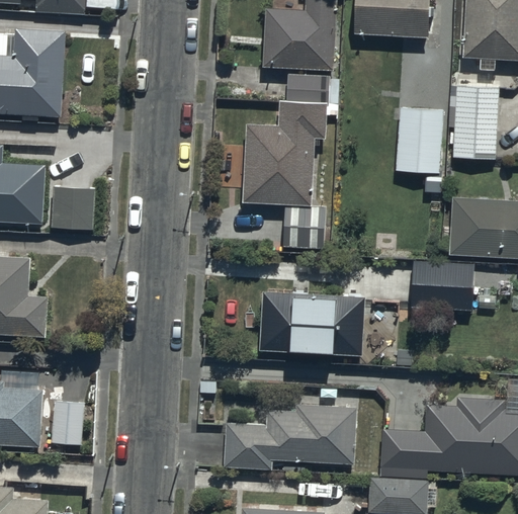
[(0,0),(0,1),(20,3),(19,0),(34,0),(34,12),(84,14),(84,0),(0,0)]
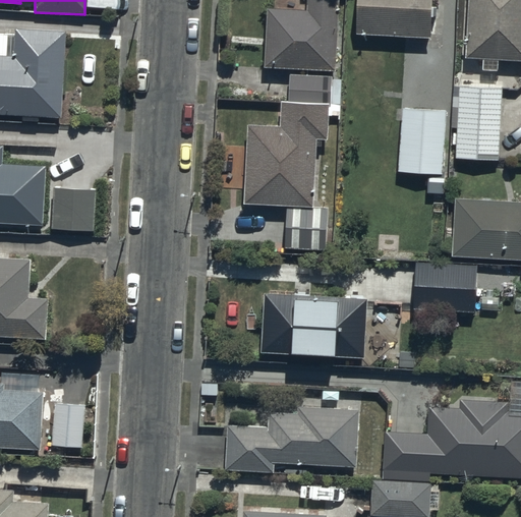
[(338,77),(343,0),(312,0),(311,15),(272,12),(268,72),(338,77)]
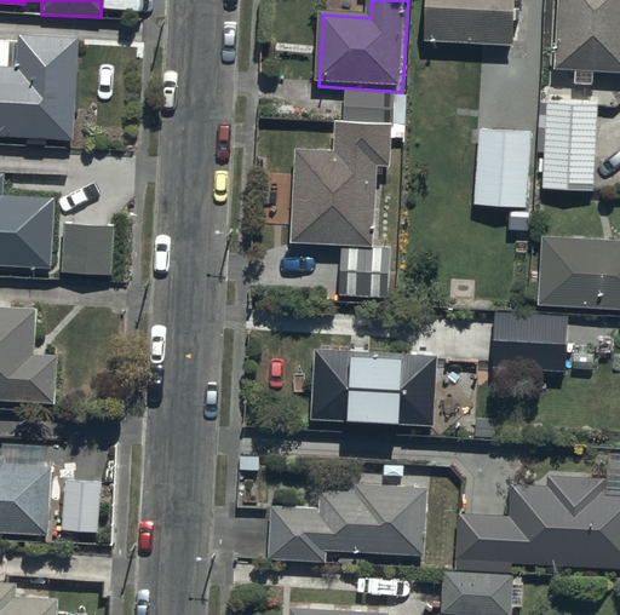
[(515,0),(428,0),(425,42),(512,50),(515,0)]
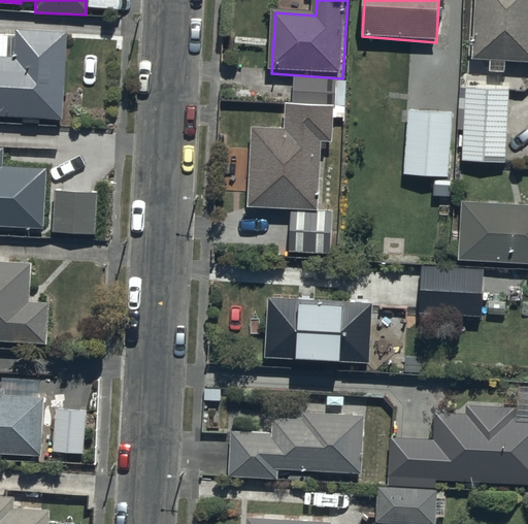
[(527,0),(480,0),(476,61),(527,64),(527,0)]
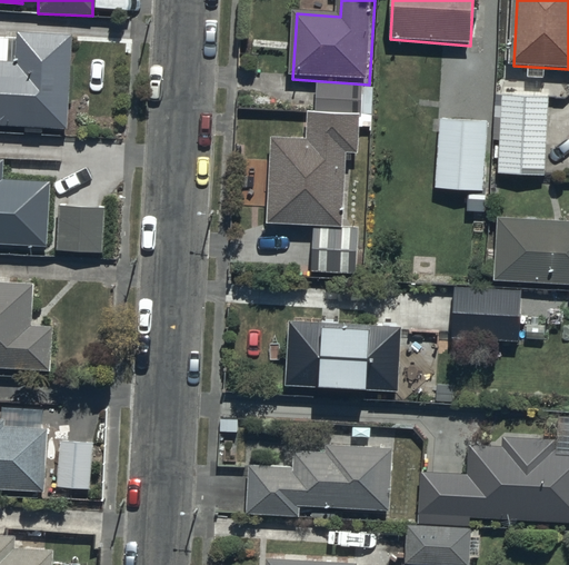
[(0,38),(0,125),(67,128),(70,33),(17,32),(17,39),(0,38)]
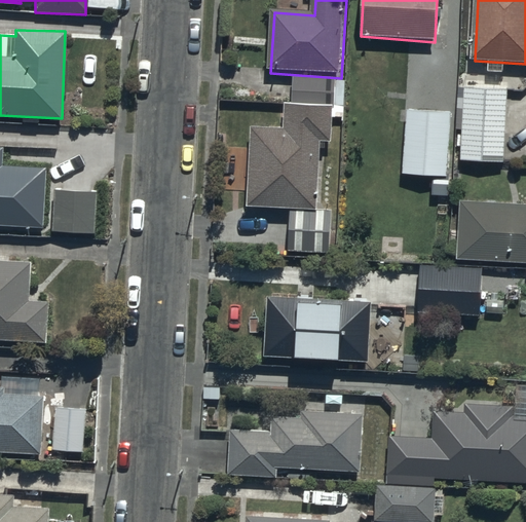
[(505,88),(463,85),(460,159),(501,161),(505,88)]
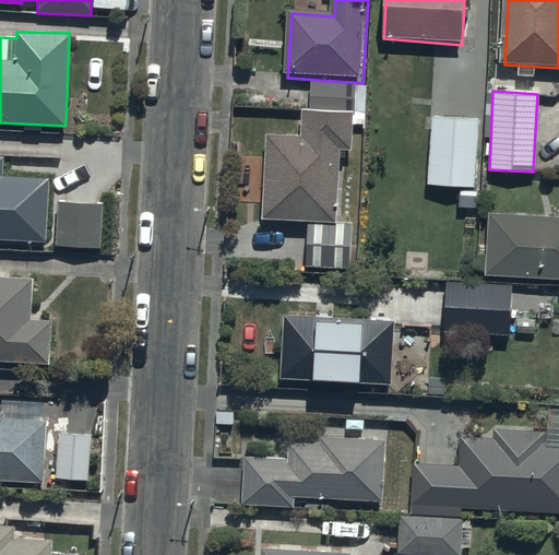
[(475,117),(430,116),(429,186),(475,187),(475,117)]
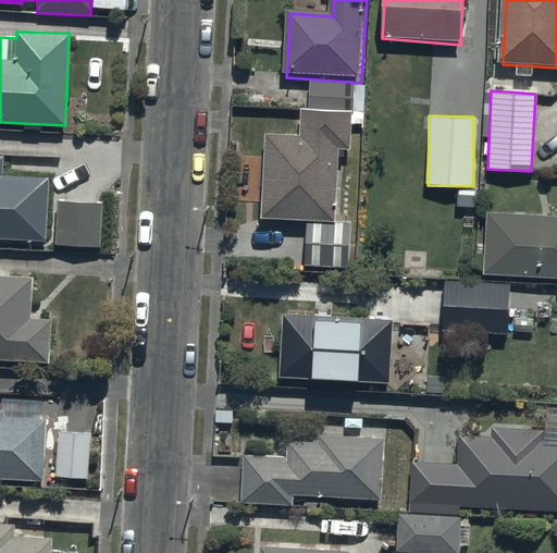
[(338,228),(346,121),(273,117),(265,224),(338,228)]
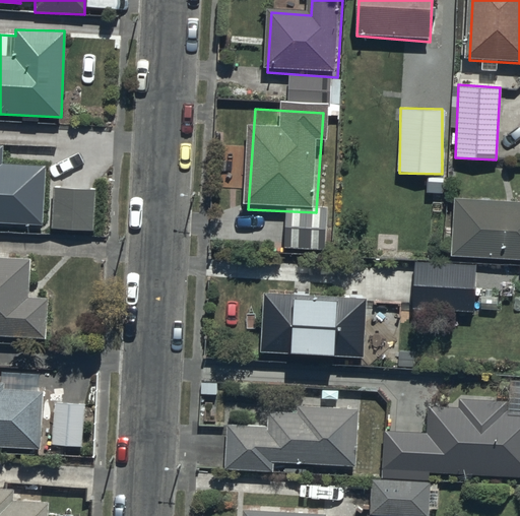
[(3,145),(0,144),(0,219),(44,221),(45,165),(3,164),(3,145)]
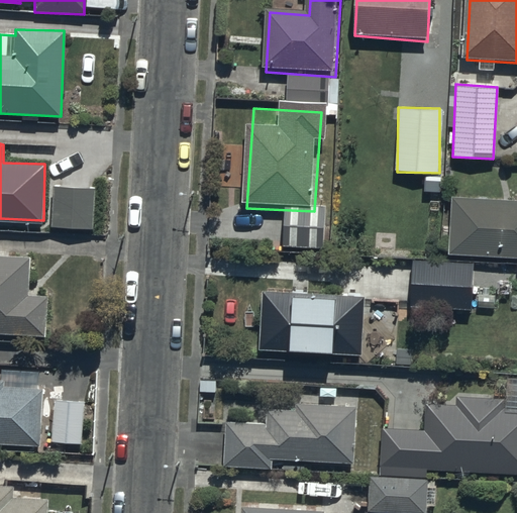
[(92,188),(52,188),(50,227),(92,228),(92,188)]
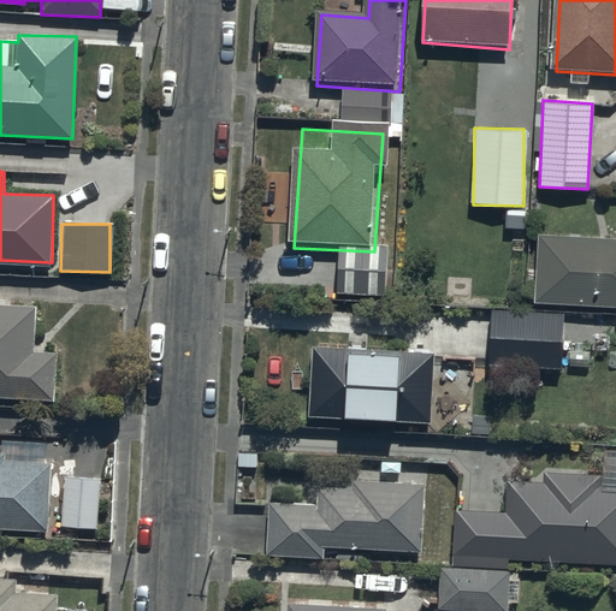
[(615,244),(544,241),(540,307),(615,310),(615,244)]
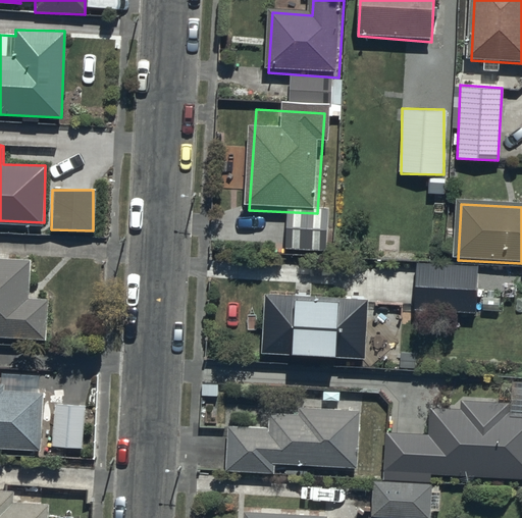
[(0,337),(46,339),(48,299),(30,298),(32,259),(0,257),(0,337)]
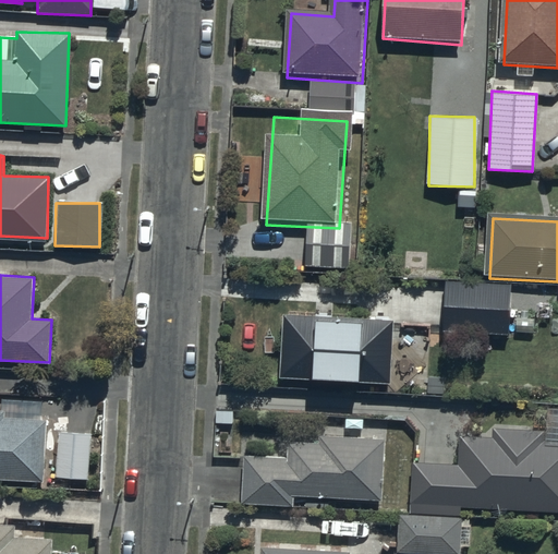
[(510,289),(445,286),(441,336),(508,339),(510,289)]
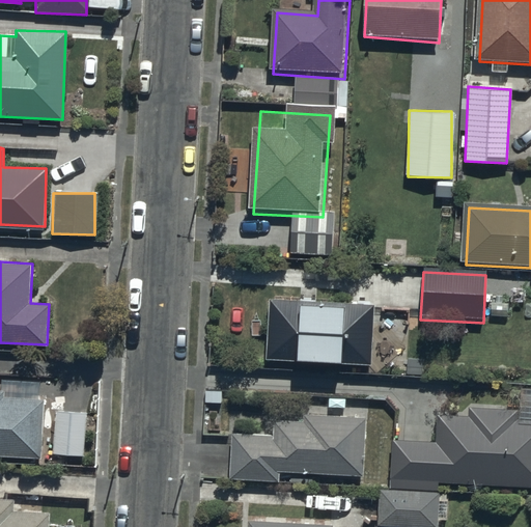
[(386,311),(272,303),(270,362),(382,367),(386,311)]
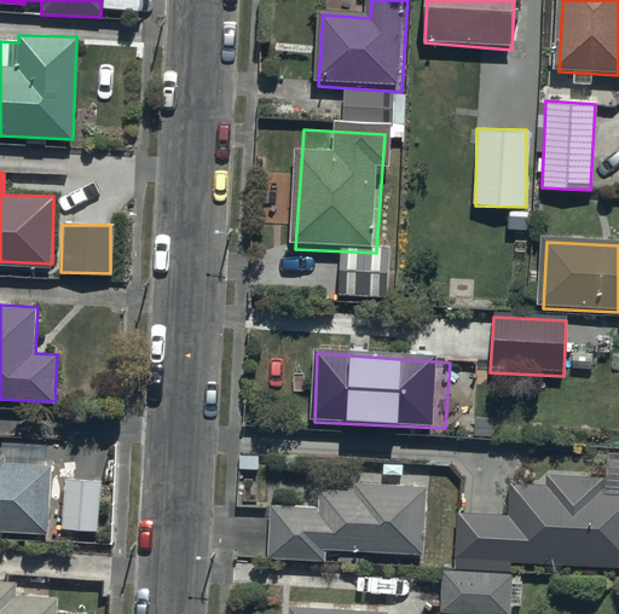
[(0,528),(47,531),(50,468),(5,465),(6,455),(0,455),(0,528)]
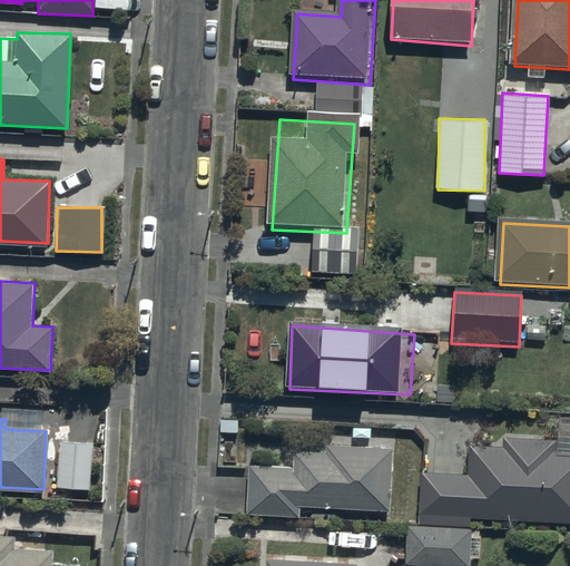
[(469,526),(470,518),(569,521),(569,457),(556,457),(557,440),(503,438),(502,447),(468,446),(467,474),(421,472),(419,524),(469,526)]
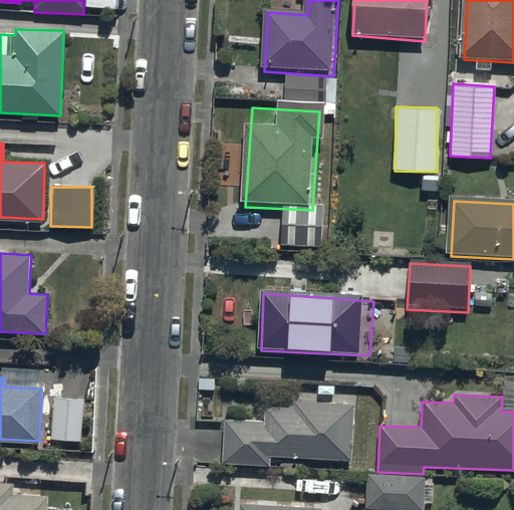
[(85,401),(54,400),(52,441),(83,443),(85,401)]
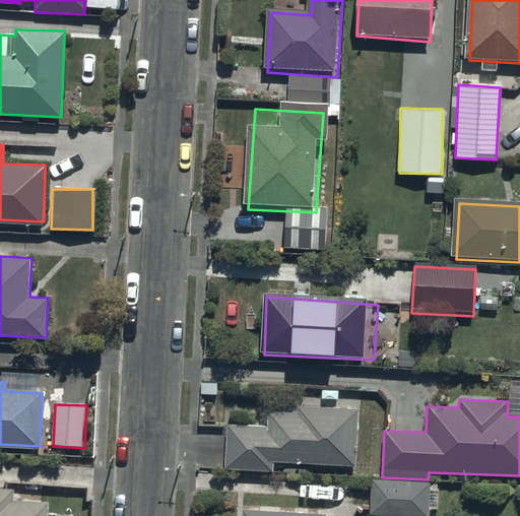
[(360,414),(230,409),(228,469),(358,474),(360,414)]
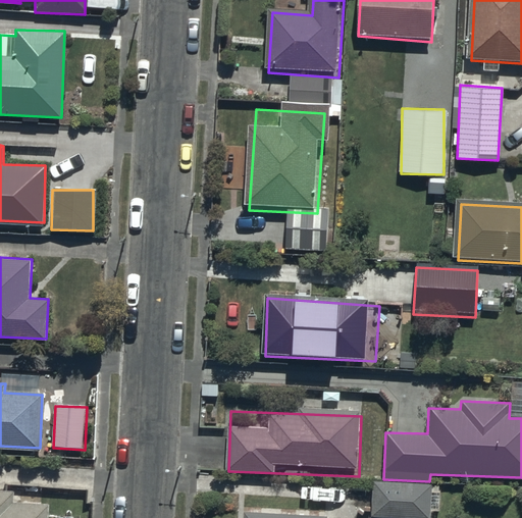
[(432,484),(372,481),(372,517),(431,517),(431,511),(438,511),(439,488),(432,488),(432,484)]
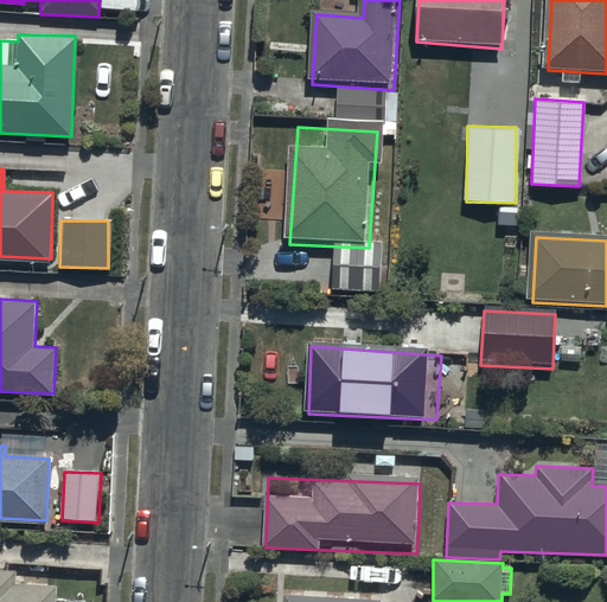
[(50,601),(51,588),(11,587),(11,572),(0,571),(0,601),(50,601)]
